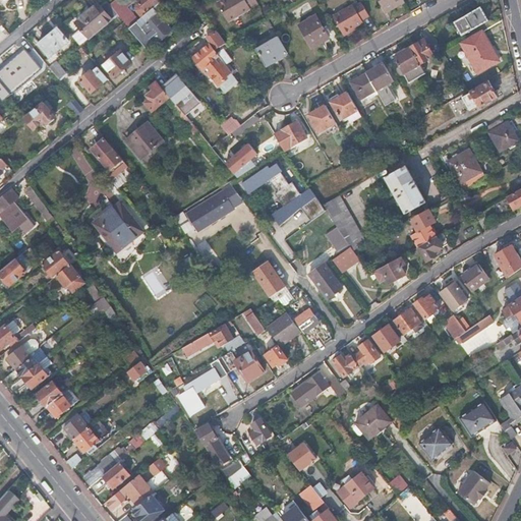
[(138,0),(141,3),(136,8),(142,16),(148,12),(162,0),(138,0)]
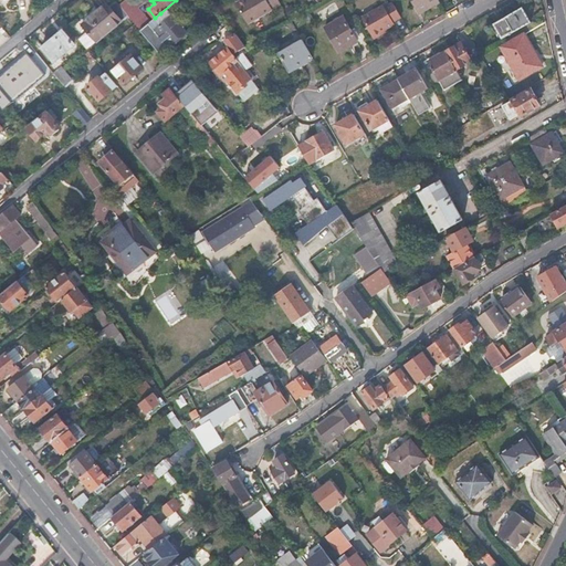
[(280,2),(279,0),(238,0),(236,2),(248,22),(272,8),(272,7),(280,2)]
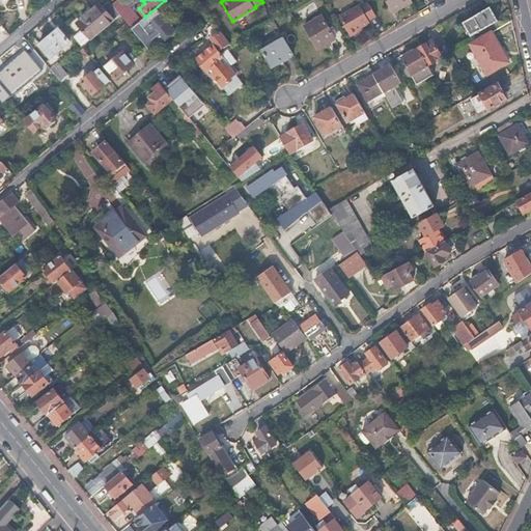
[(406,4),(412,0),(388,0),(394,10),(401,6),(403,7),(407,5),(406,4)]
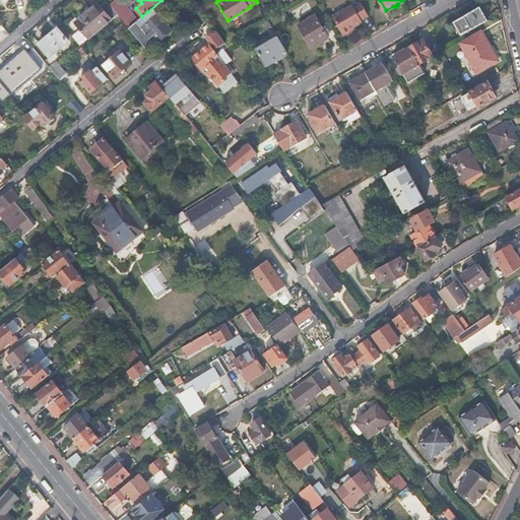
[(119,14),(109,2),(103,7),(100,4),(75,22),(89,40),(119,14)]
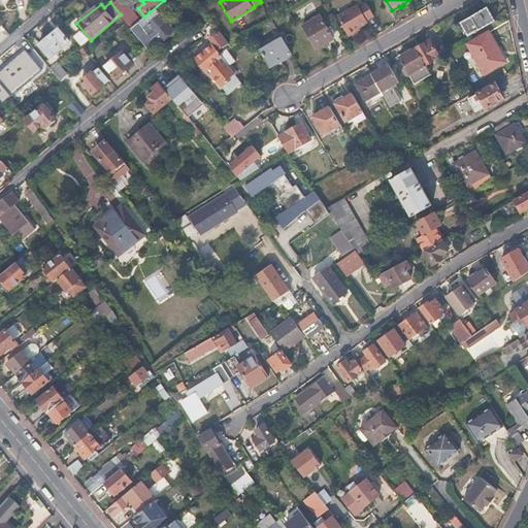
[(369,21),(375,17),(367,2),(361,5),(359,3),(339,14),(351,33),(355,35),(359,32),(358,30),(363,27),(370,23),(369,21)]
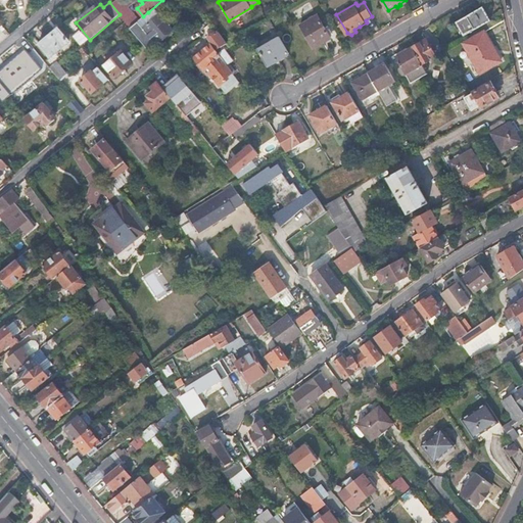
[(129,7),(120,14),(131,28),(139,19),(129,7)]
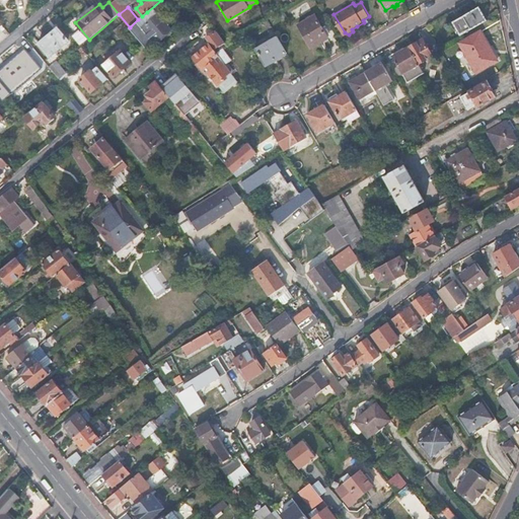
[(462,35),(489,20),(480,7),(454,22),(462,35)]
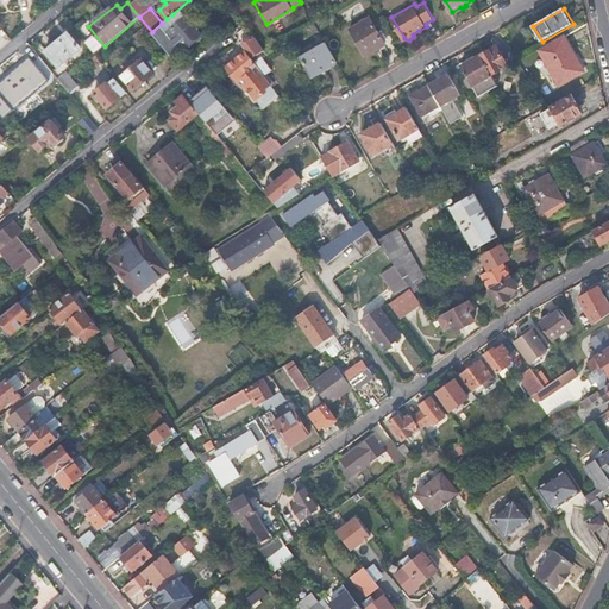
[(173,14),(167,19),(164,22),(167,25),(175,18),(173,14)]
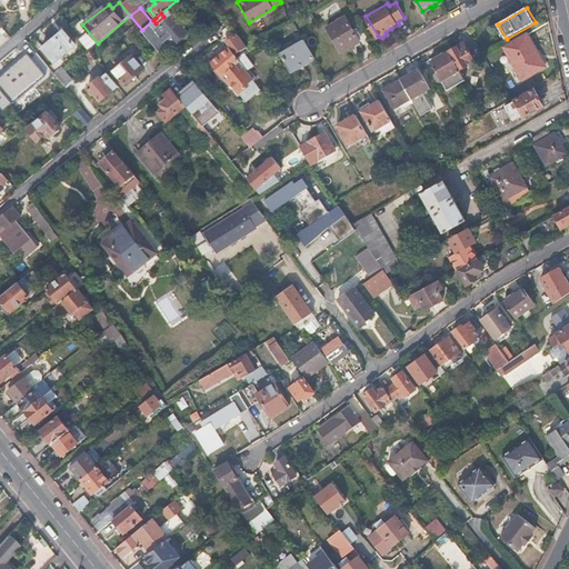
[(148,38),(159,51),(171,41),(173,43),(188,31),(175,16),(148,38)]
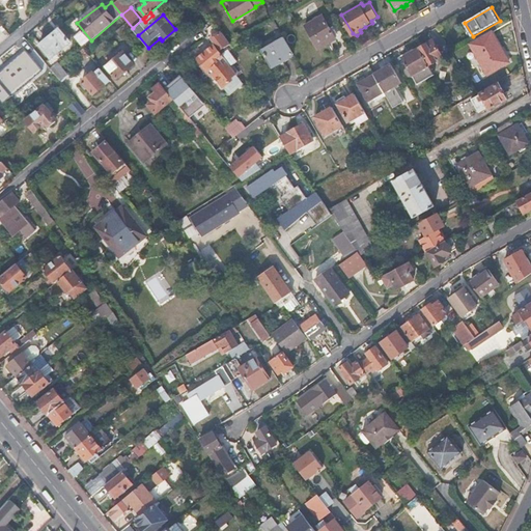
[(335,38),(324,16),(305,26),(318,49),(335,38)]
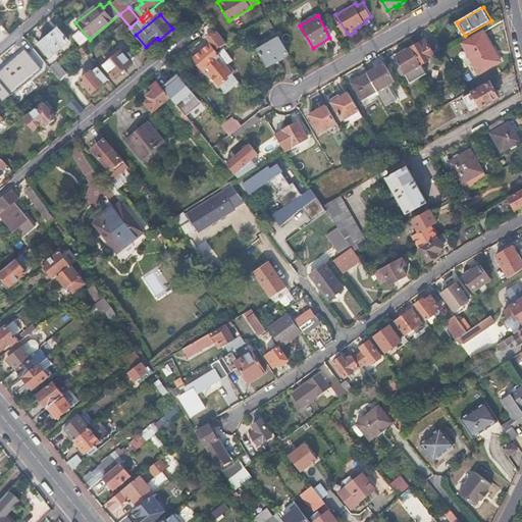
[(129,28),(133,31),(143,21),(141,18),(139,19),(131,28),(129,28)]
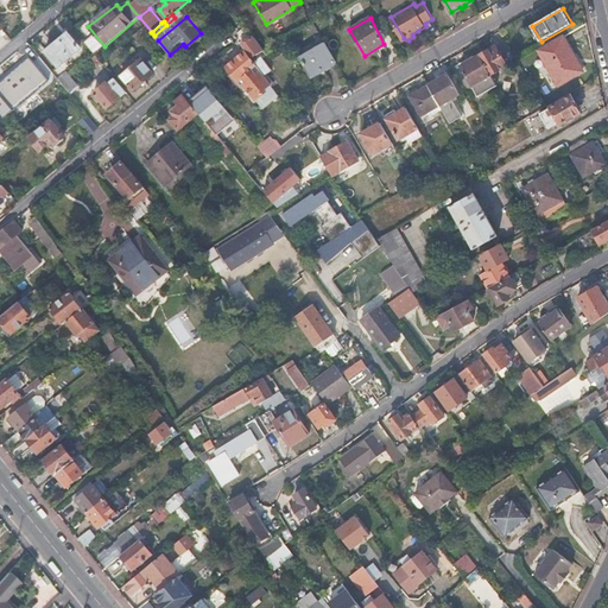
[(81,48),(70,35),(48,52),(58,65),(81,48)]
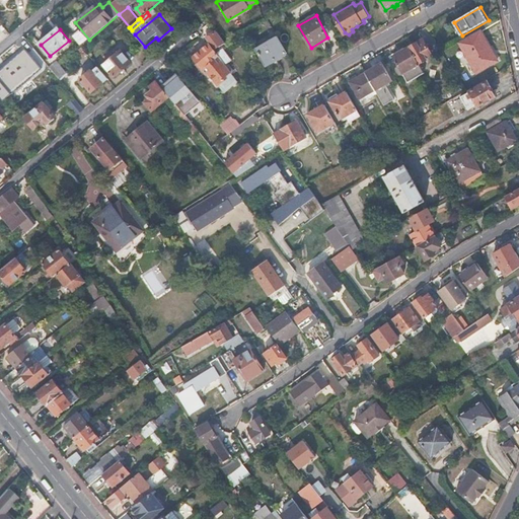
[(217,30),(206,39),(210,44),(215,51),(226,44),(217,30)]
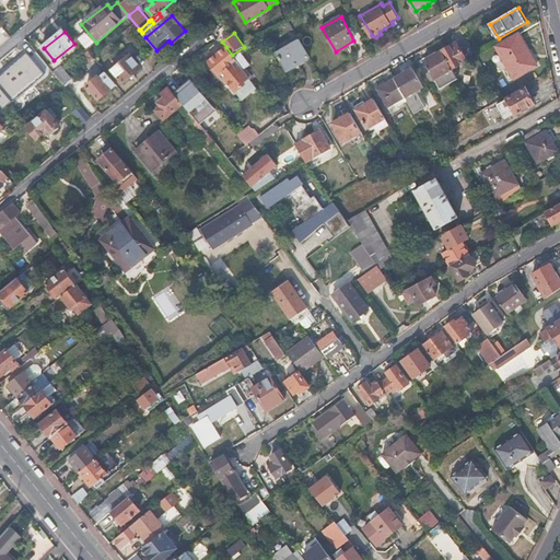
[(515,79),(534,68),(526,55),(529,53),(520,34),(497,47),(515,79)]
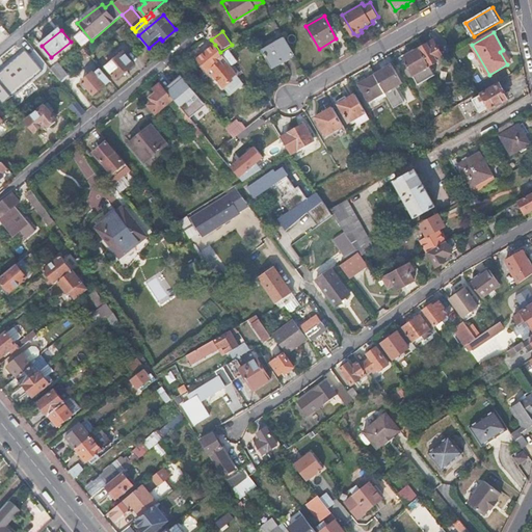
[(285,37),(262,50),(272,68),(294,54),(285,37)]
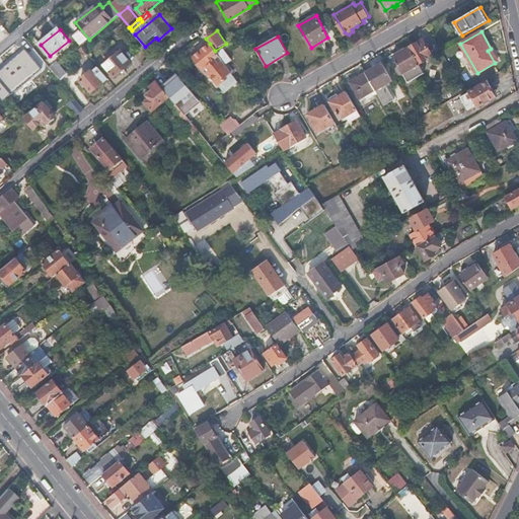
[(424,40),(411,48),(420,65),(428,60),(427,58),(432,55),(424,40)]
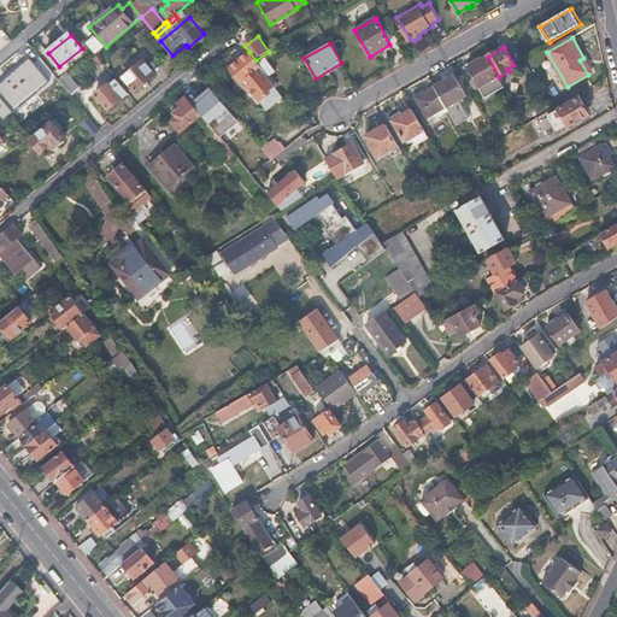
[(269,94),(277,88),(256,60),(250,52),(229,69),(241,83),(253,74),(269,94)]
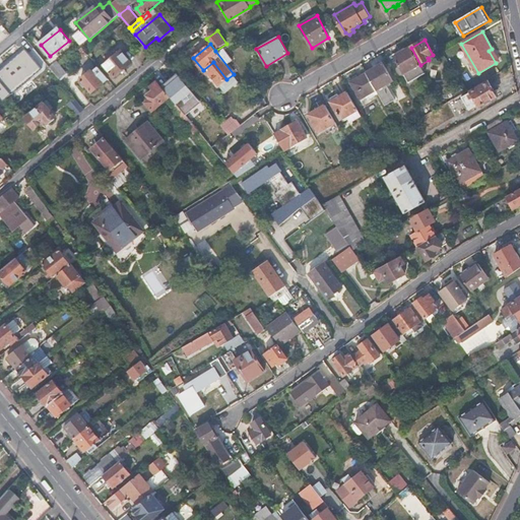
[(25,47),(0,67),(0,93),(3,99),(42,66),(25,47)]
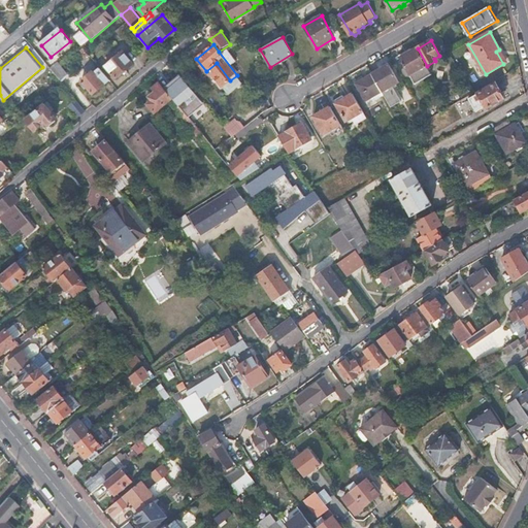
[(85,57),(89,54),(84,48),(79,51),(85,57)]
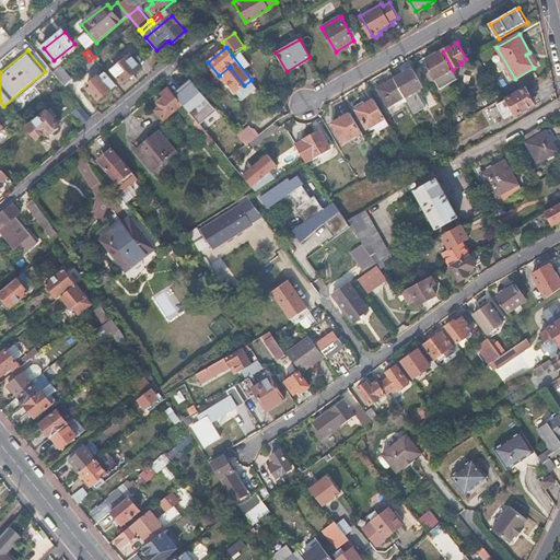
[(441,90),(458,80),(453,70),(443,51),(426,61),(441,90)]
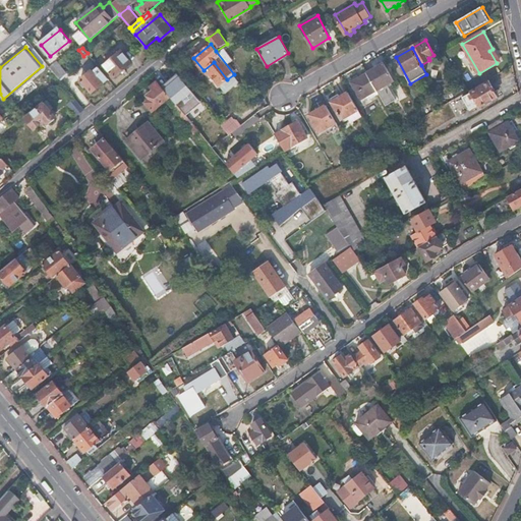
[(489,51),(497,63),(500,61),(493,49),(489,51)]
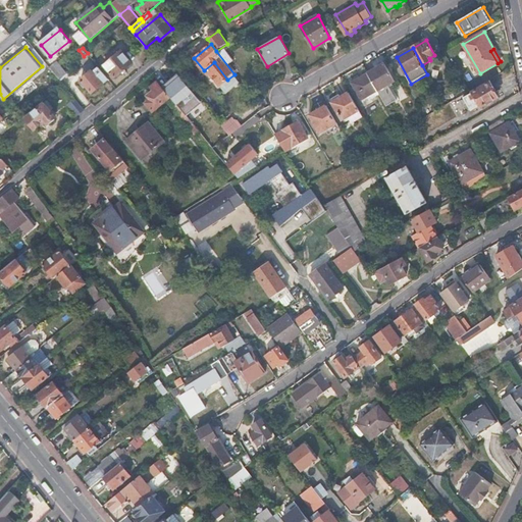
[(132,63),(121,50),(104,64),(114,77),(132,63)]
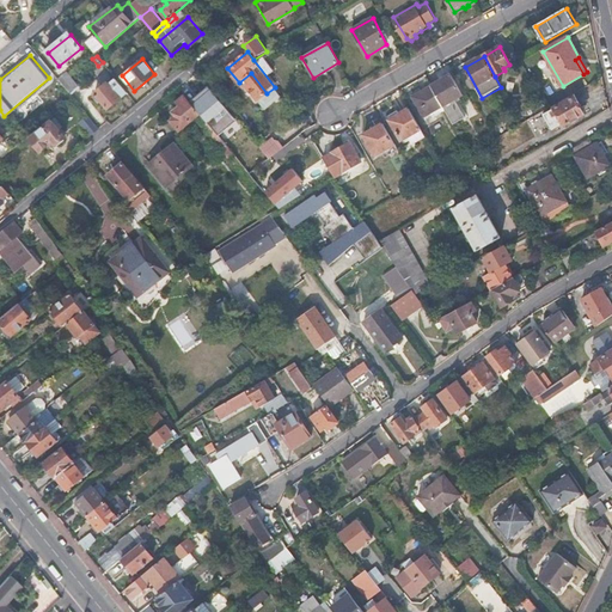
[(67,72),(59,79),(66,89),(72,96),(80,87),(67,72)]
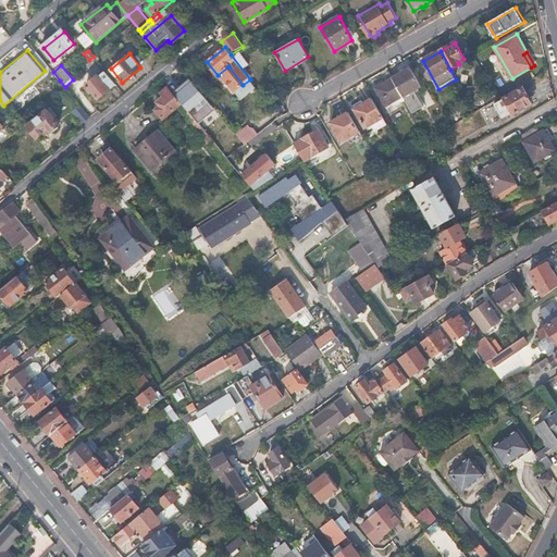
[(404,97),(412,113),(423,107),(415,91),(421,87),(411,69),(393,78),(404,97)]
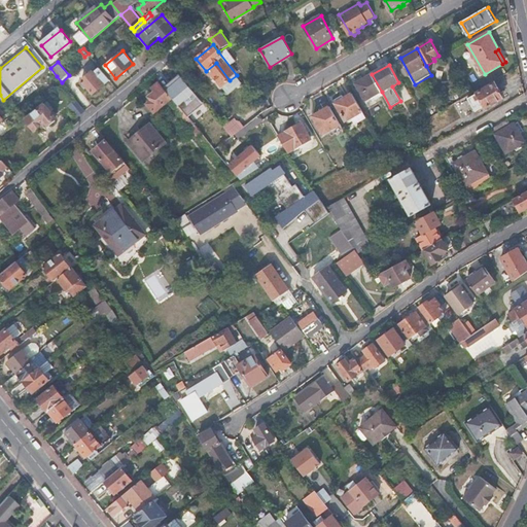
[(93,94),(110,79),(100,68),(94,73),(93,71),(81,79),(93,94)]
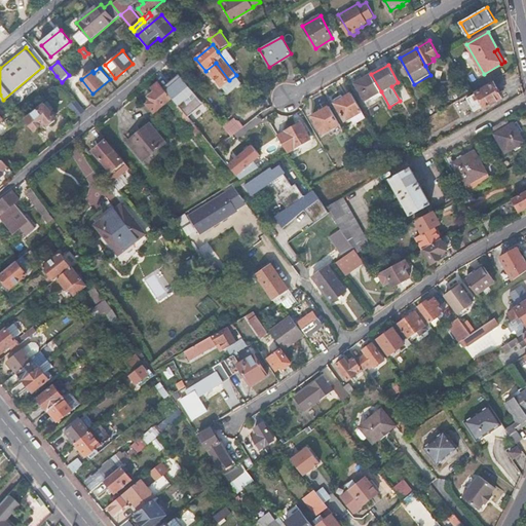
[(381,91),(371,74),(363,79),(365,82),(358,86),(365,101),(381,91)]
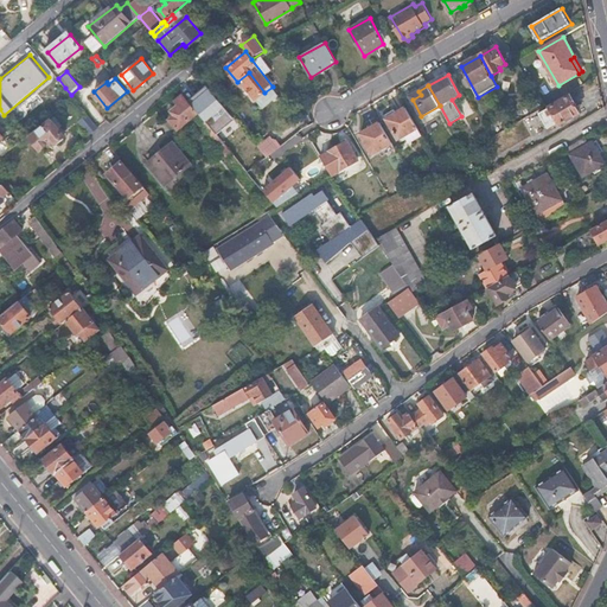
[(71,95),(65,88),(55,97),(62,107),(74,97),(71,95)]
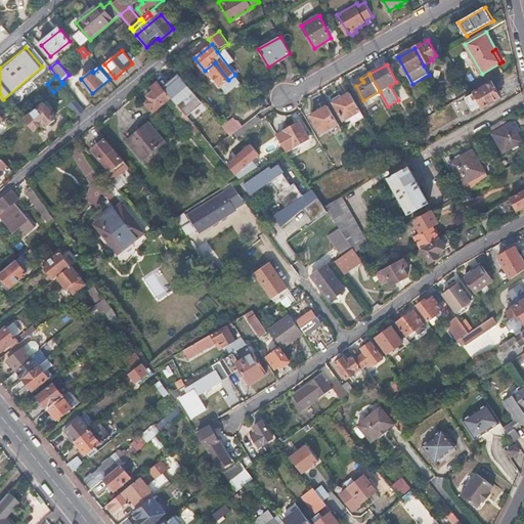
[(172,96),(159,81),(151,87),(155,90),(148,96),(150,99),(146,102),(154,112),(167,100),(172,96)]
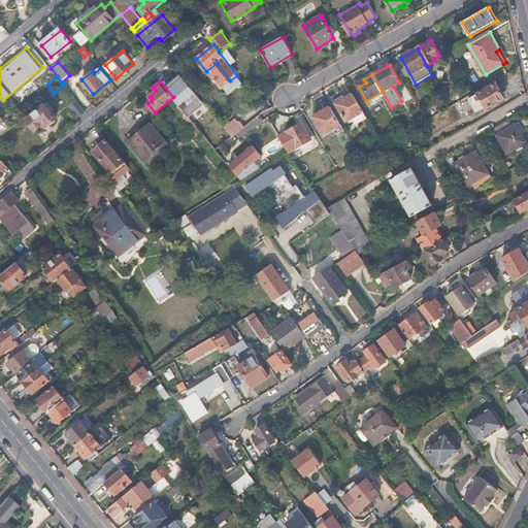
[(496,84),(469,99),(476,112),(486,107),(487,108),(504,99),(501,94),(502,93),(496,84)]
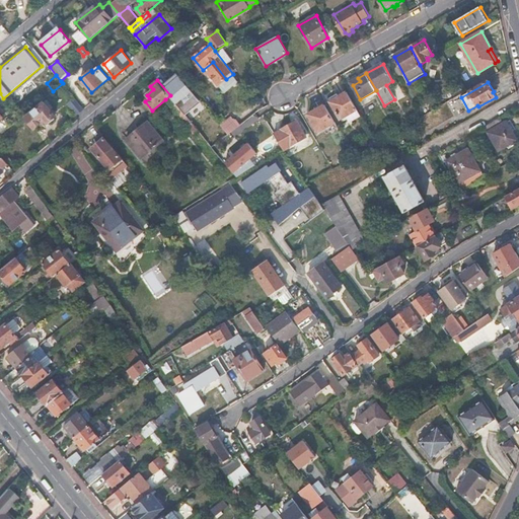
[(341,120),(358,109),(348,92),(339,97),(341,100),(332,105),(341,120)]
